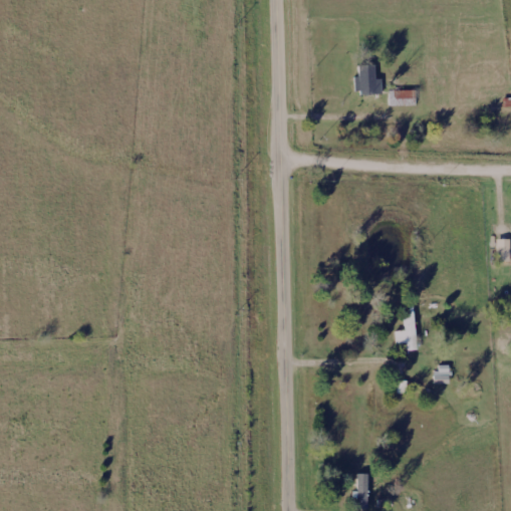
[(357,62),(374,62),(374,95),(357,95),(357,62)]
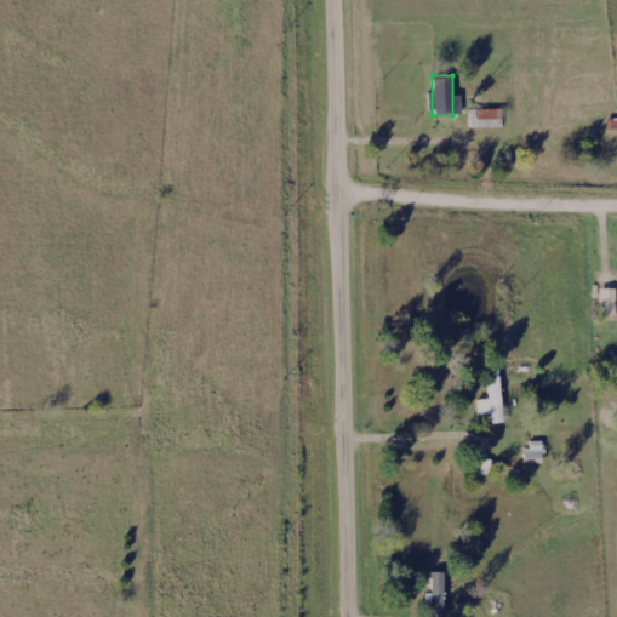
[(501,109),(501,126),(469,126),(469,109),(501,109)]
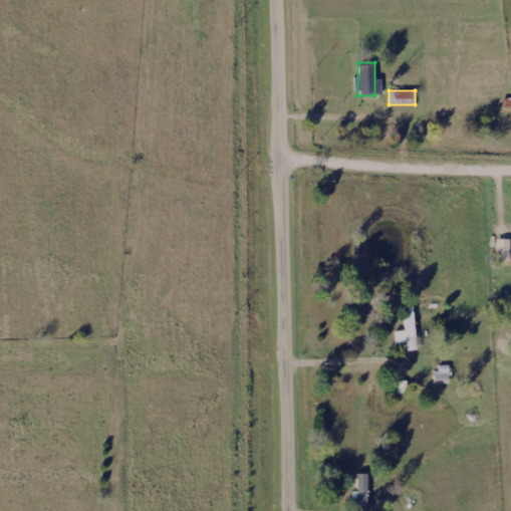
[(510,236),(501,236),(500,259),(510,259),(510,236)]
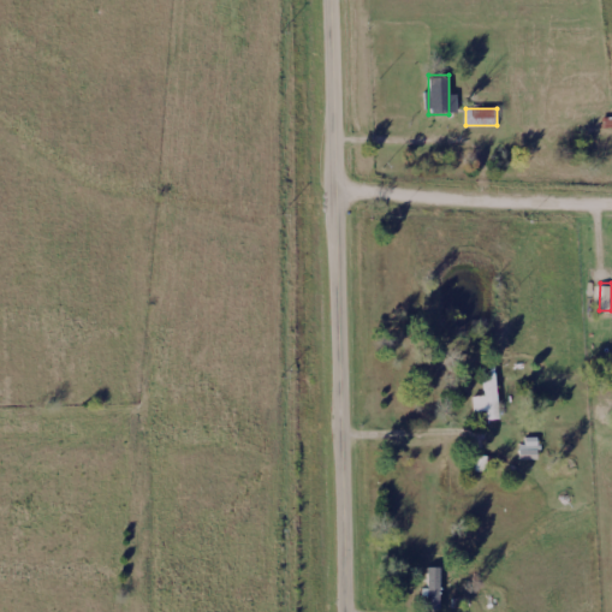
[(497,420),(483,420),(483,368),(497,368),(497,420)]
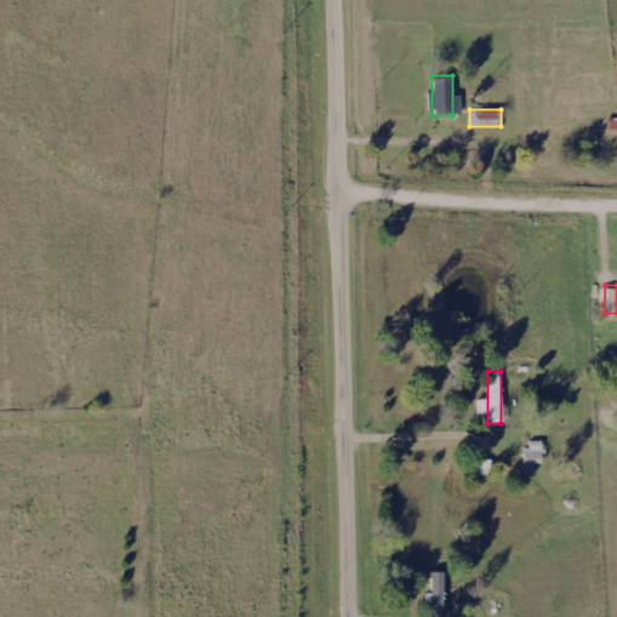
[(524,463),(524,440),(543,440),(543,463),(524,463)]
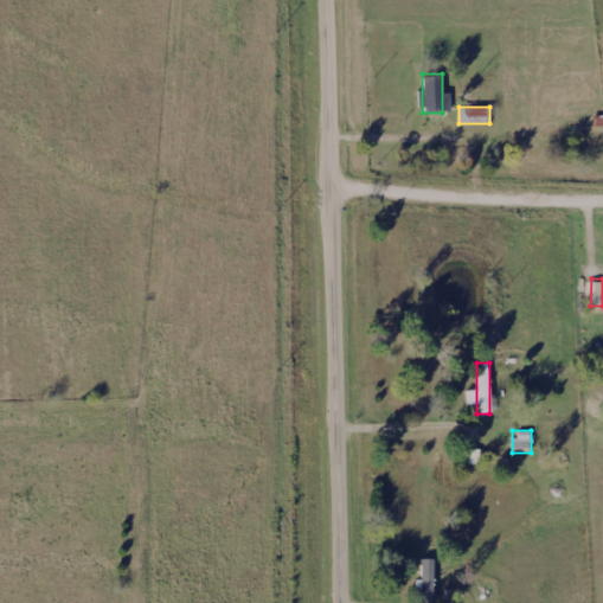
[(419,600),(419,559),(436,559),(436,600),(419,600)]
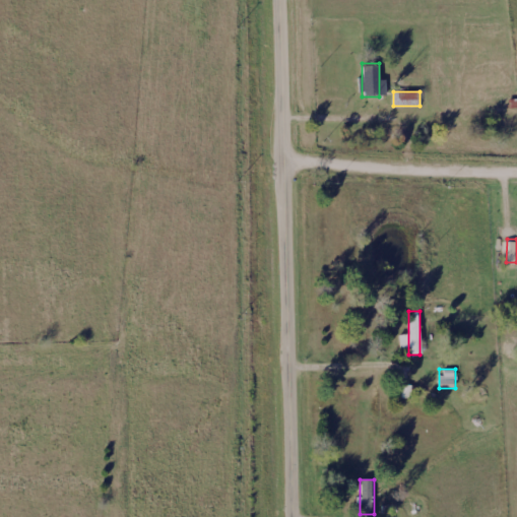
All buildings are outlined.
